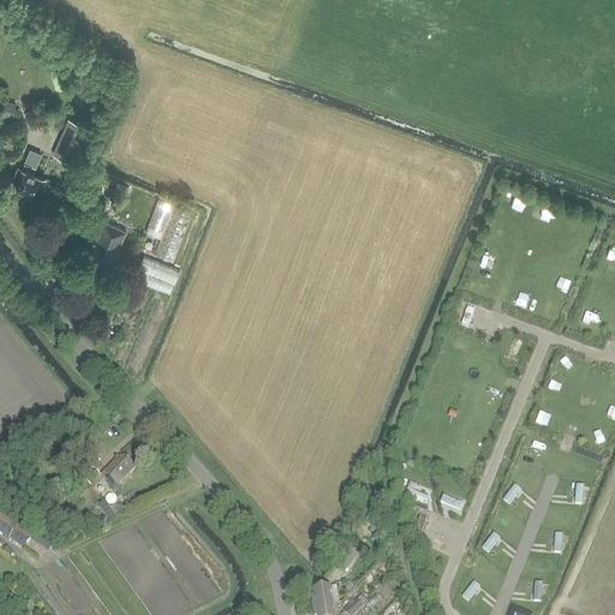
[(3,106),(0,117),(0,119),(11,121),(15,108),(3,106)]
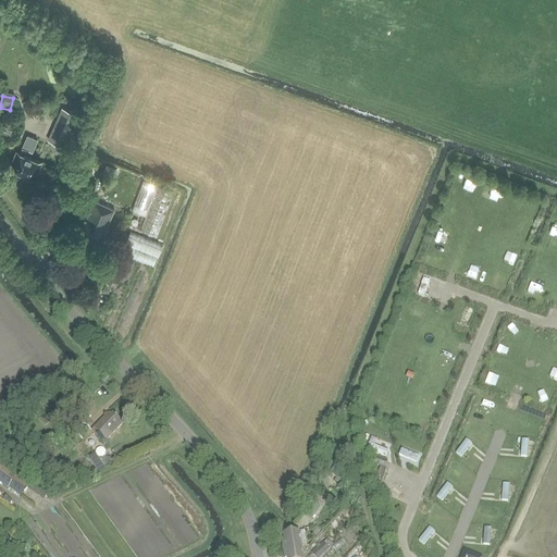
[(45,138),(57,144),(54,150),(67,156),(84,115),(59,104),(45,138)]
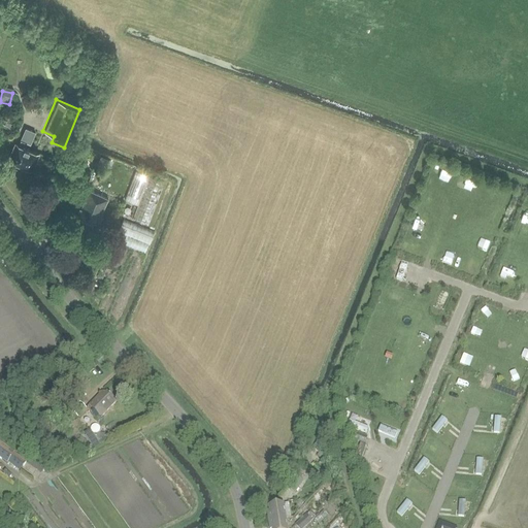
[(9,159),(20,164),(21,166),(24,167),(25,166),(33,169),(39,154),(26,149),(28,143),(30,144),(36,130),(27,127),(19,145),(15,143),(9,159)]
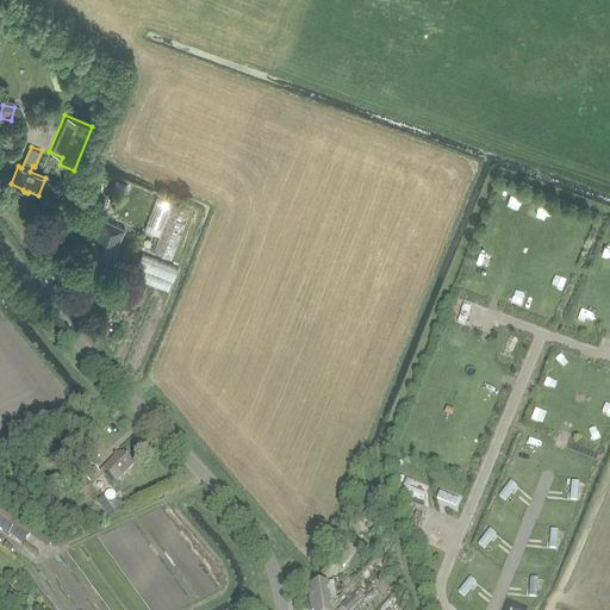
[(107,200),(93,193),(88,204),(103,211),(107,200)]
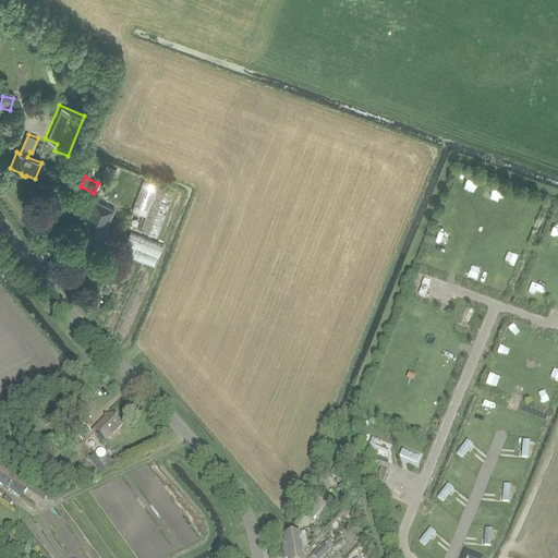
[(156,239),(174,193),(145,181),(132,211),(146,217),(140,232),(156,239)]
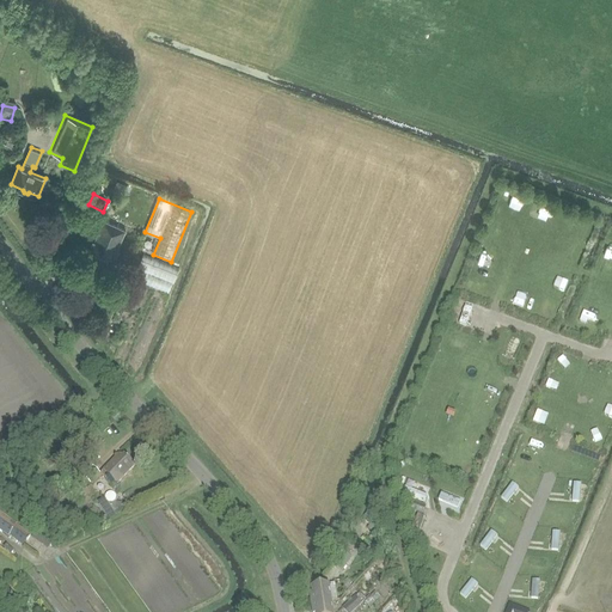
[(93,242),(87,256),(111,267),(117,252),(116,252),(126,231),(104,221),(95,243),(93,242)]
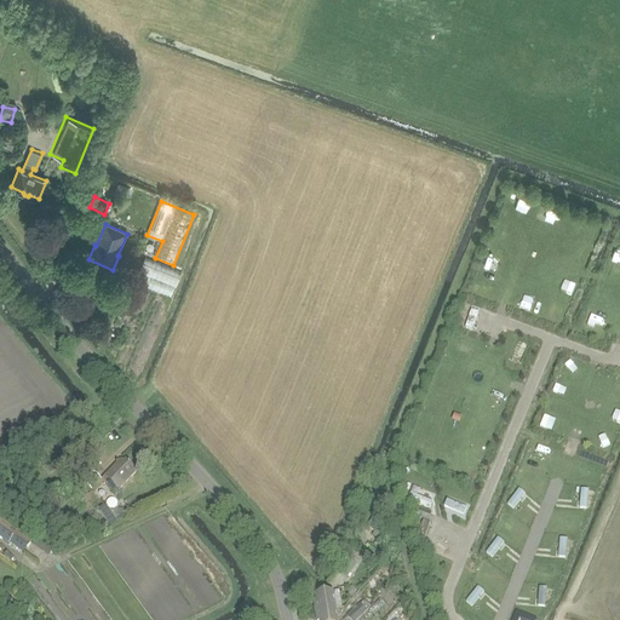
[(183,273),(145,259),(141,274),(177,288),(183,273)]
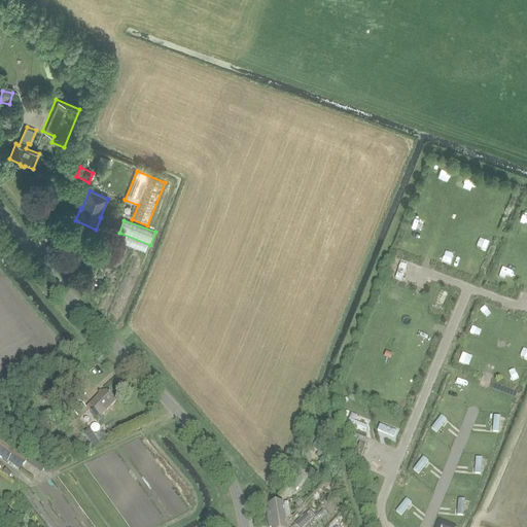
[(407,265),(400,262),(395,278),(401,280),(407,265)]
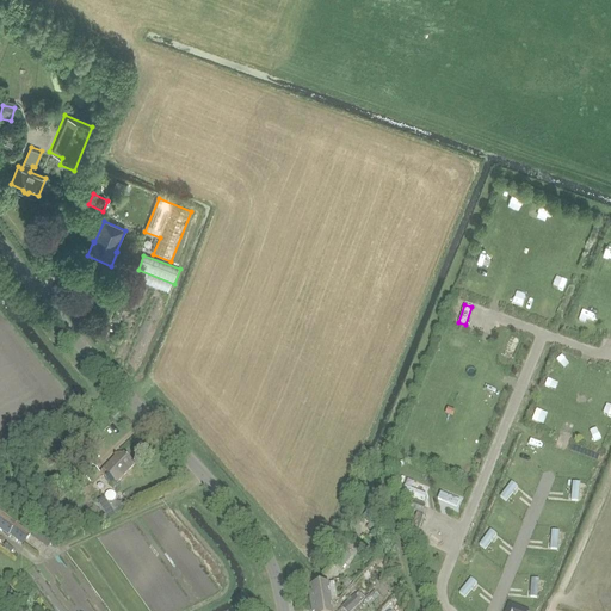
[(505,356),(516,358),(520,337),(510,334),(505,356)]
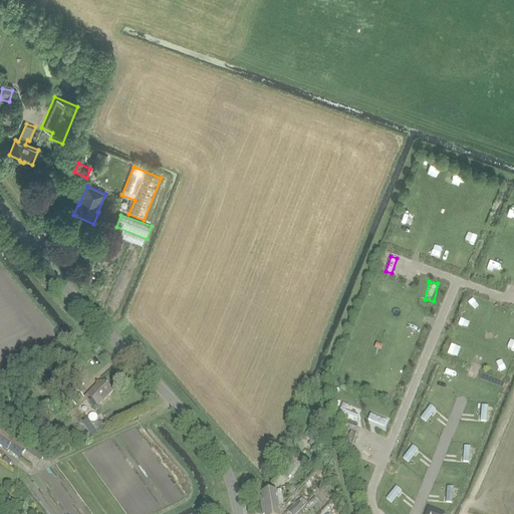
[(73,362),(58,375),(64,382),(79,369),(73,362)]
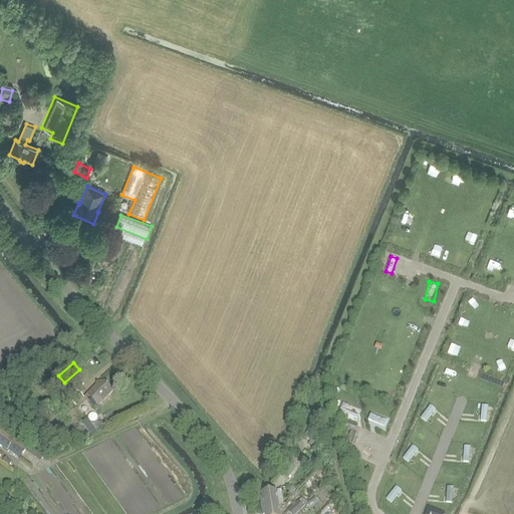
[(113,392),(103,382),(102,384),(99,381),(86,396),(98,408),(113,392)]
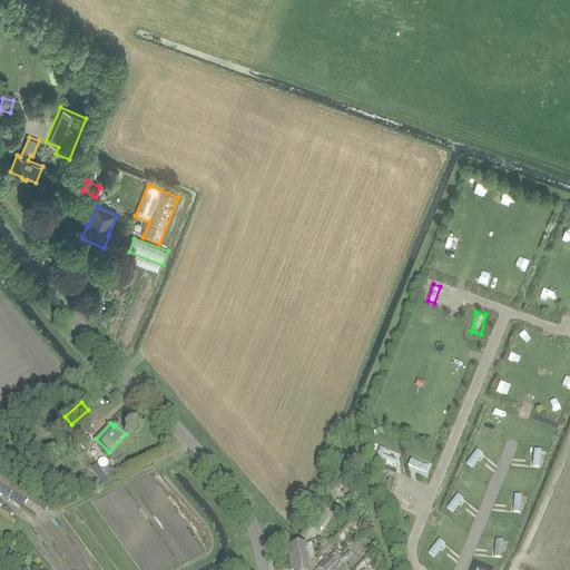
[(92,442),(87,435),(78,445),(84,451),(92,442)]
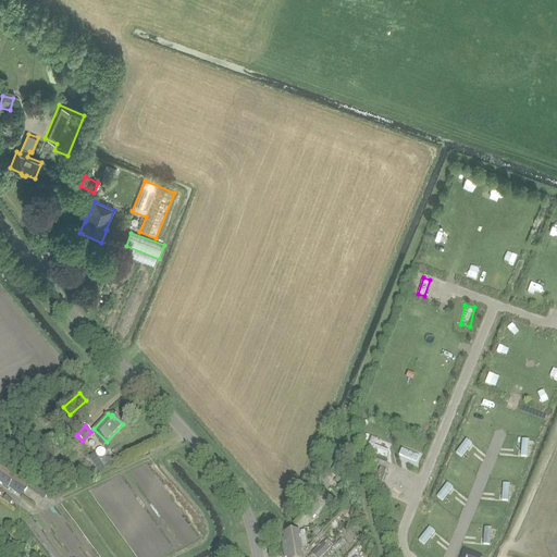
[(467,441),(456,454),(461,458),(471,444),(467,441)]
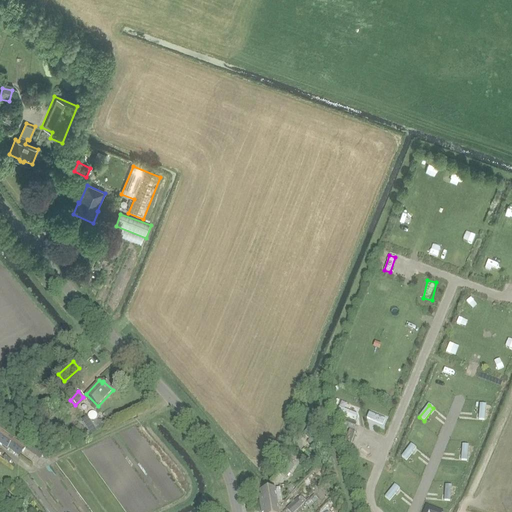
[(339,408),(337,413),(355,421),(357,415),(339,408)]
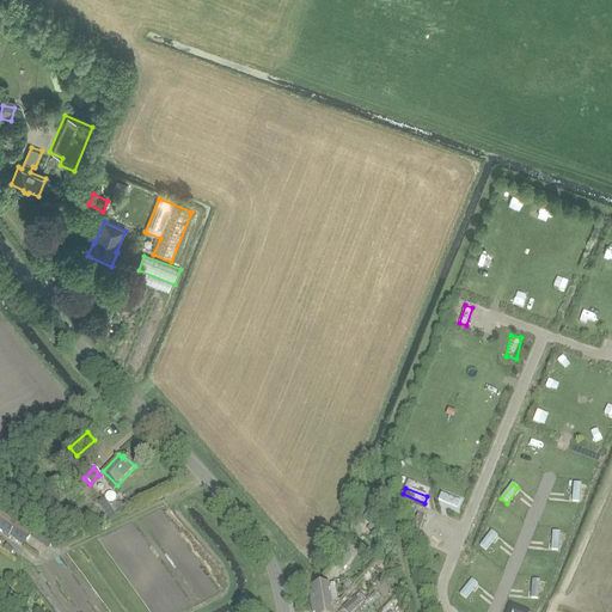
[(441,494),(439,501),(458,508),(460,502),(441,494)]
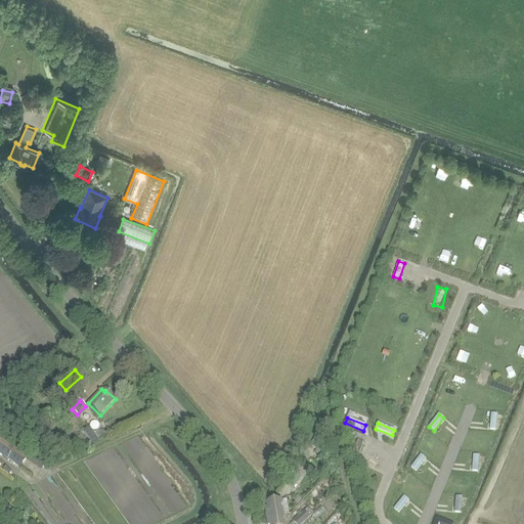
[(354,430),(351,437),(361,441),(364,434),(354,430)]
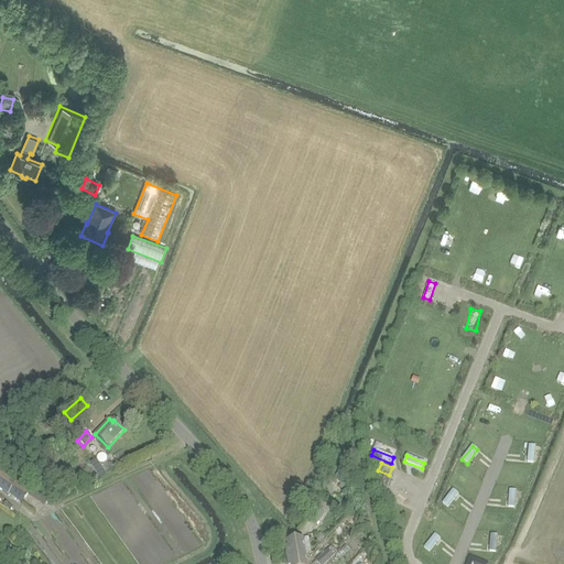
[(29,494),(0,473),(0,489),(8,496),(10,494),(22,502),(29,494)]
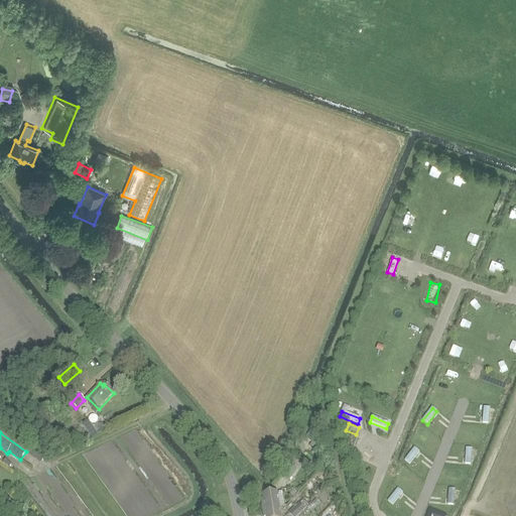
[(351,454),(358,436),(352,433),(345,452),(351,454)]
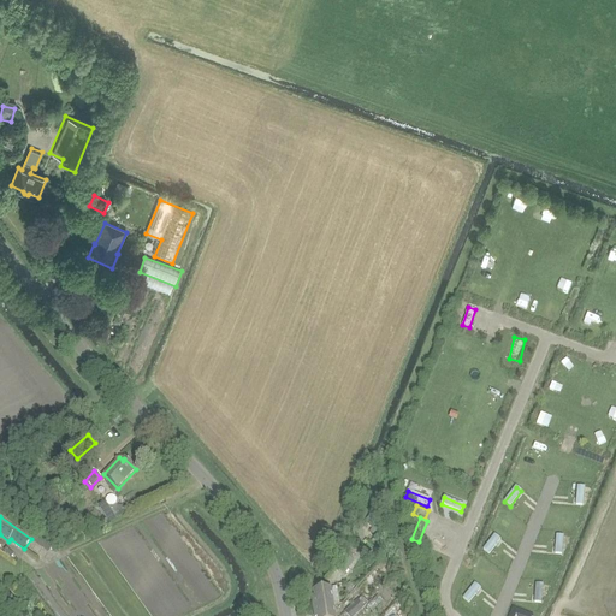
[(372,533),(367,540),(375,546),(379,540),(385,544),(388,540),(381,537),(384,533),(366,521),(362,527),(372,533)]
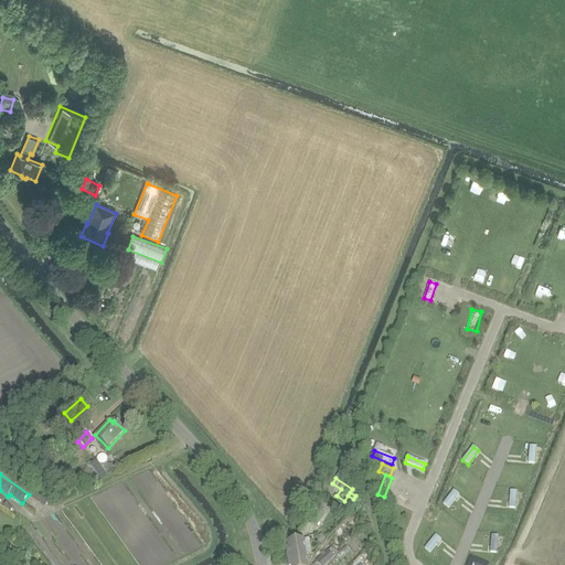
[(454,491),(443,504),(448,509),(458,494),(454,491)]
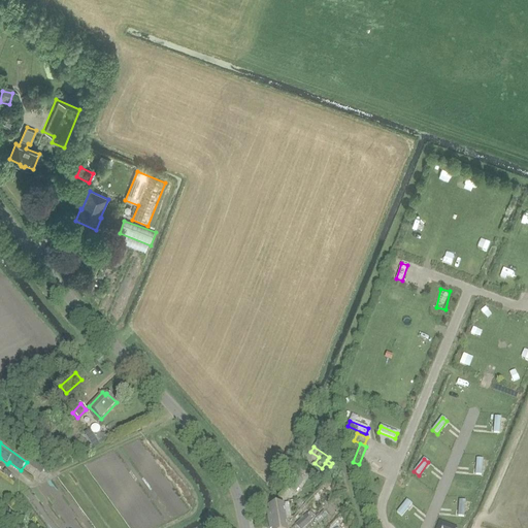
[(6,470),(3,472),(9,479),(12,476),(6,470)]
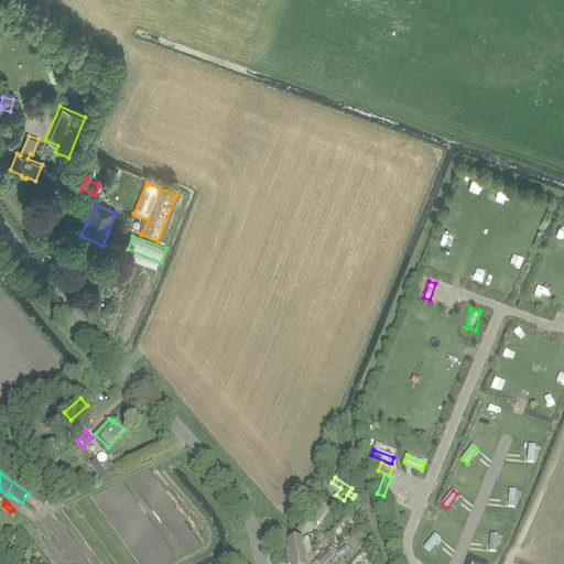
[(316,525),(324,514),(316,509),(308,520),(316,525)]
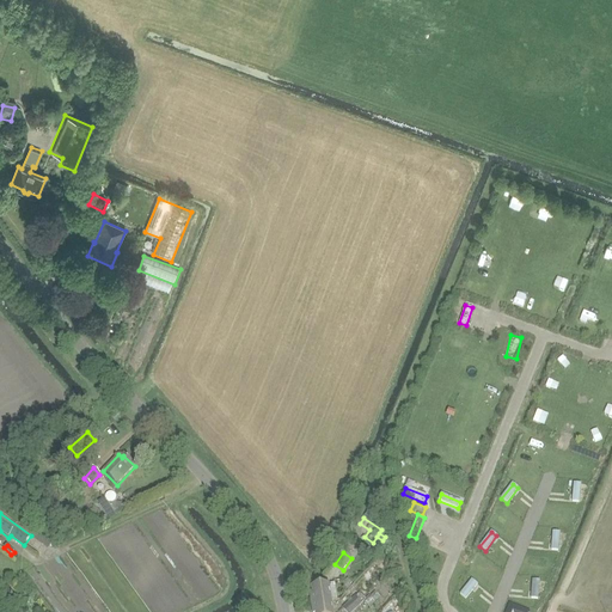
[(344,581),(341,583),(347,591),(350,587),(349,586),(352,583),(347,579),(344,581)]
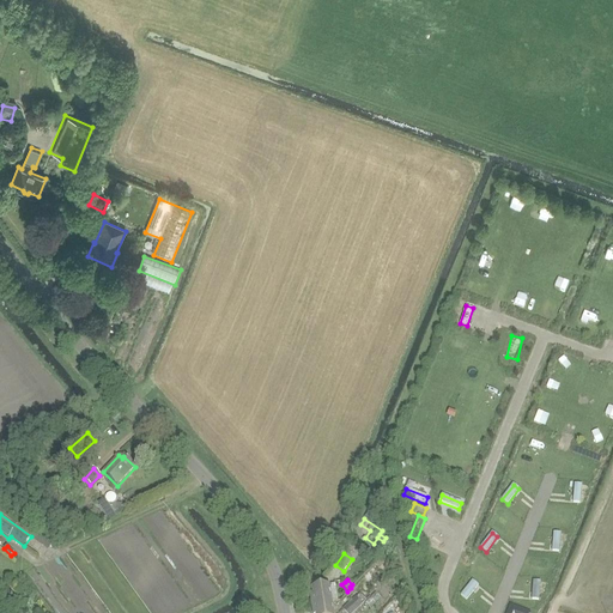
[(461,595),(466,600),(478,586),(473,581),(461,595)]
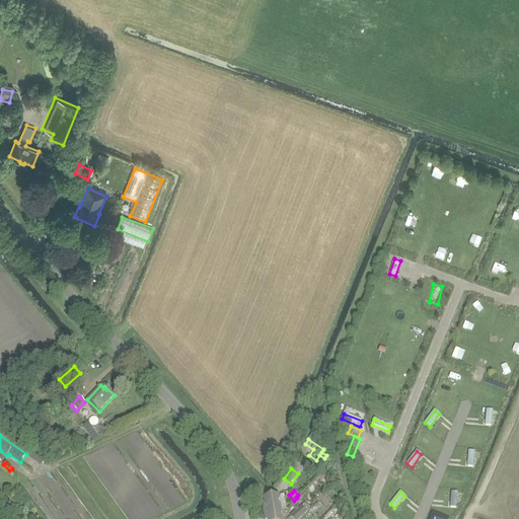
[(264,510),(264,513),(281,510),(279,496),(264,498),(265,503),(263,504),(264,510)]
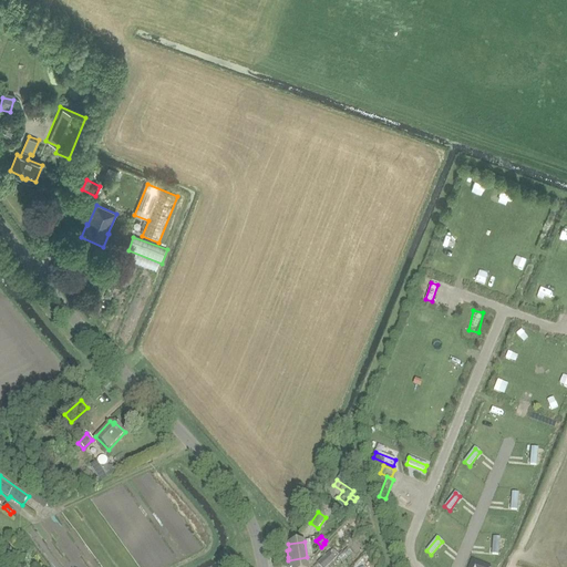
[(329,553),(318,564),(321,566),(328,566),(341,554),(336,548),(330,554),(329,553)]
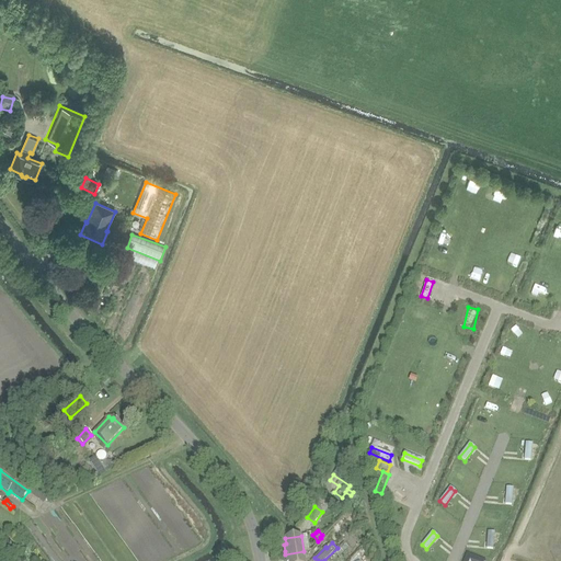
[(305,560),(304,551),(285,554),(286,557),(286,560),(305,560)]
